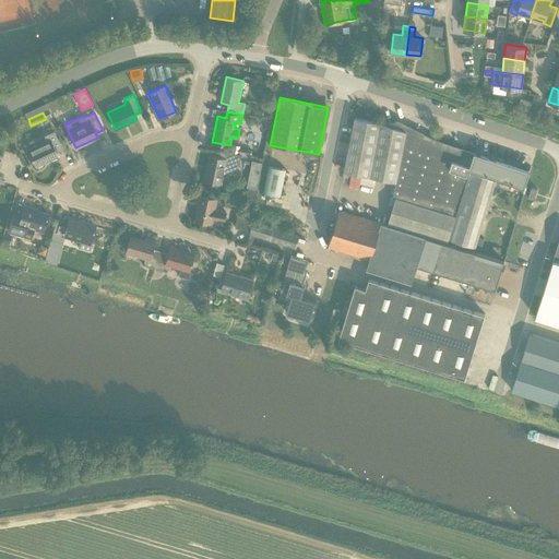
[(355,117),(344,171),(396,181),(392,197),(396,198),(389,223),(447,241),(448,238),(476,247),(497,178),(512,183),(512,182),(524,187),(530,170),(474,152),(474,154),(440,143),(441,141),(437,139),(436,141),(381,122),(355,117)]
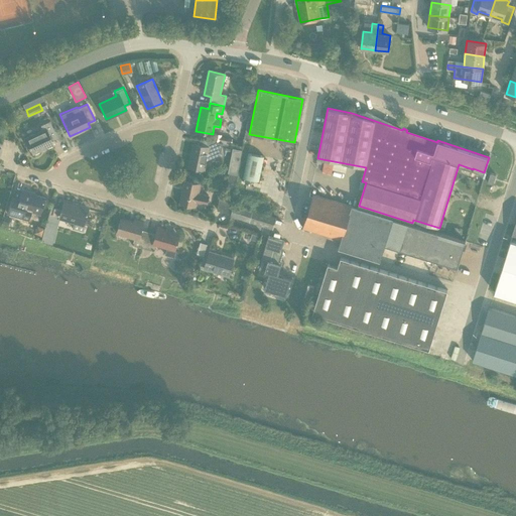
[(51,140),(57,137),(49,121),(40,125),(42,130),(25,138),(32,153),(52,144),(51,140)]
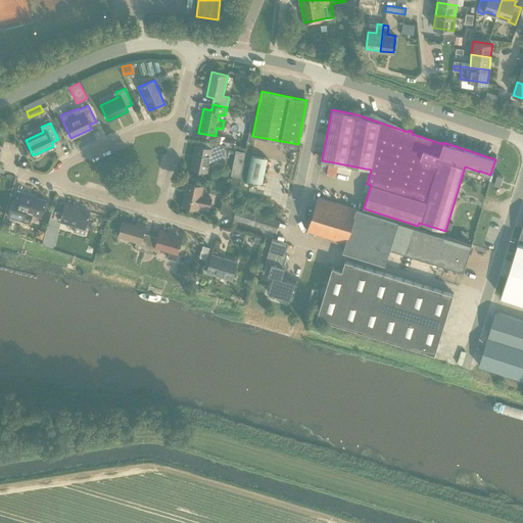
[(225,138),(225,136),(216,135),(215,141),(224,143),(235,144),(236,140),(225,138)]
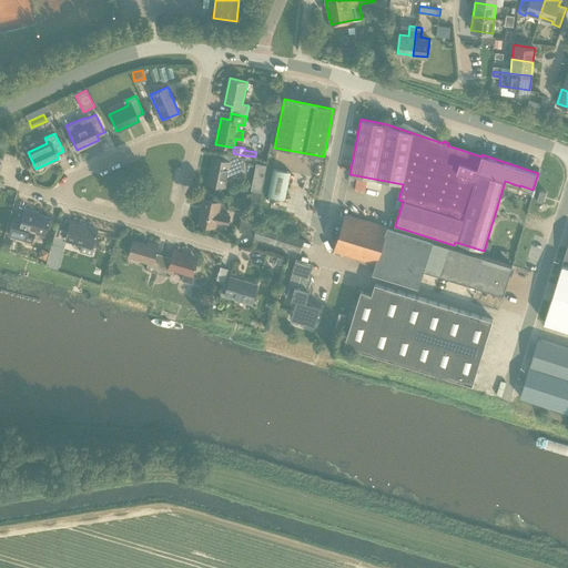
[(245,156),(239,155),(223,152),(222,159),(213,158),(209,182),(225,185),(226,176),(243,170),(245,156)]
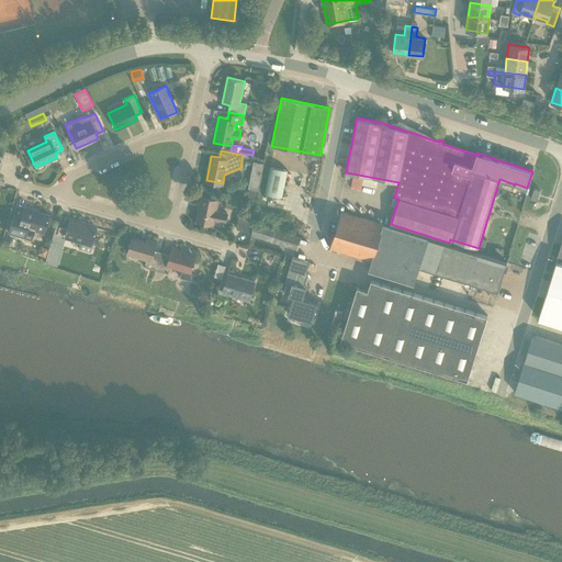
[(271,167),(265,193),(282,198),(288,170),(271,167)]
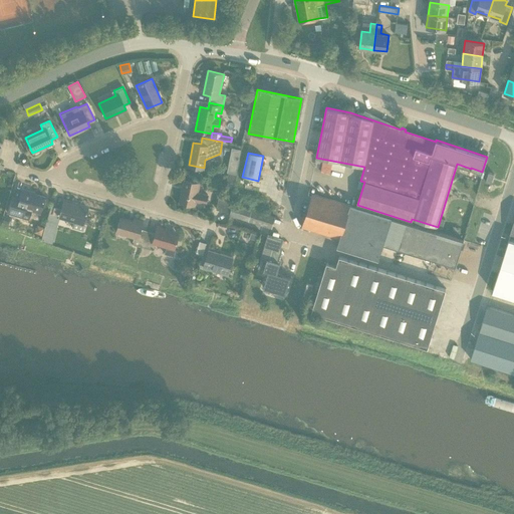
[(489,172),(486,182),(491,183),(494,174),(489,172)]
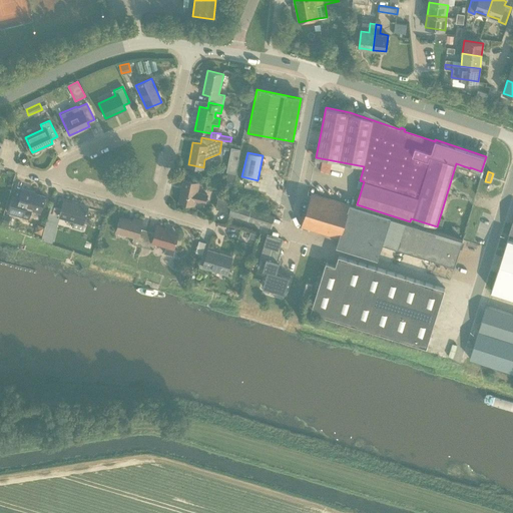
[(205,201),(207,194),(196,191),(198,182),(184,179),(179,200),(194,204),(195,199),(205,201)]
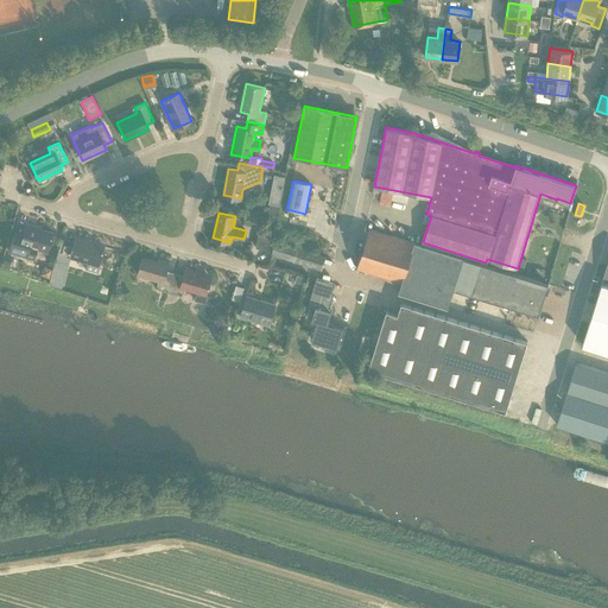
[(26,257),(29,246),(46,251),(52,233),(36,228),(37,227),(23,222),(19,236),(13,234),(8,252),(26,257)]
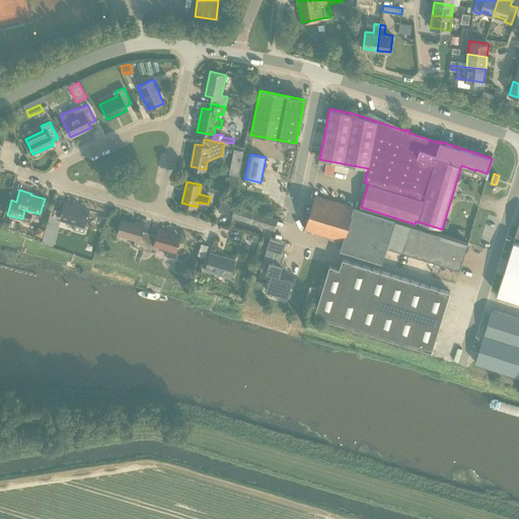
[(411,224),(369,211),(316,195),(305,228),(344,240),(341,248),(382,262),(387,246),(460,269),(468,242),(411,224)]
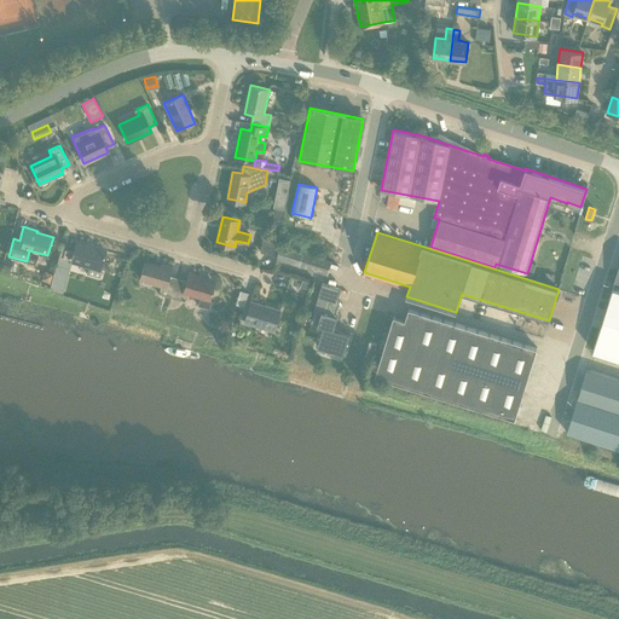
[(264,237),(260,252),(276,254),(278,241),(264,237)]
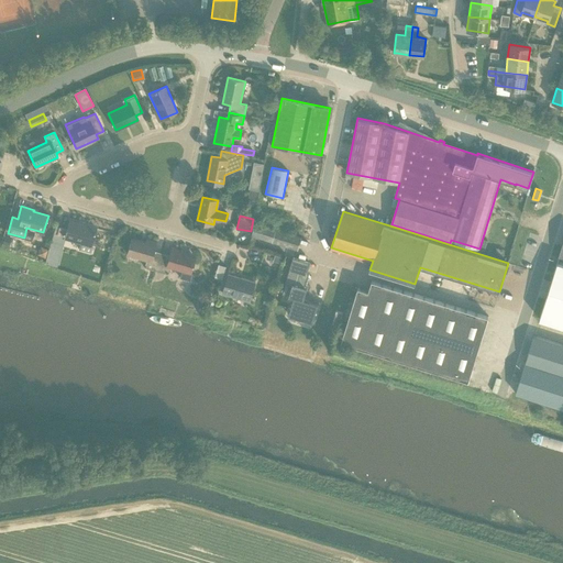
[(90,244),(95,229),(96,228),(69,220),(67,229),(59,227),(55,242),(62,244),(64,238),(80,242),(78,249),(91,252),(94,245),(90,244)]
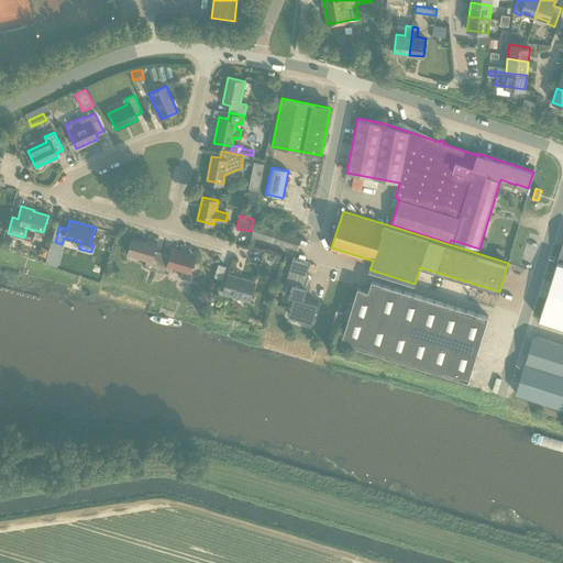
[(301,236),(275,229),(254,222),(251,235),(272,242),(298,250),(301,236)]
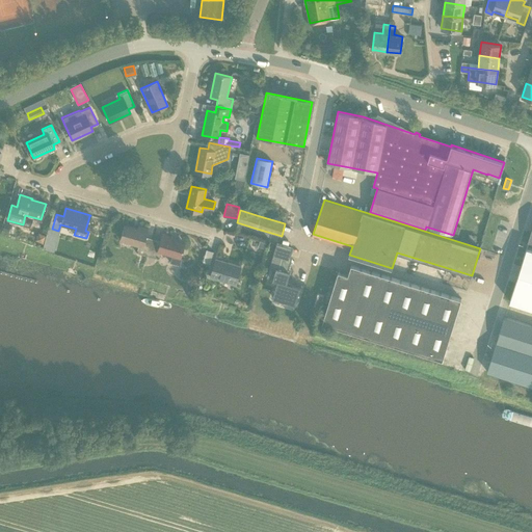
[(148,256),(152,239),(144,237),(147,229),(138,225),(137,229),(124,224),(120,240),(138,245),(136,253),(148,256)]
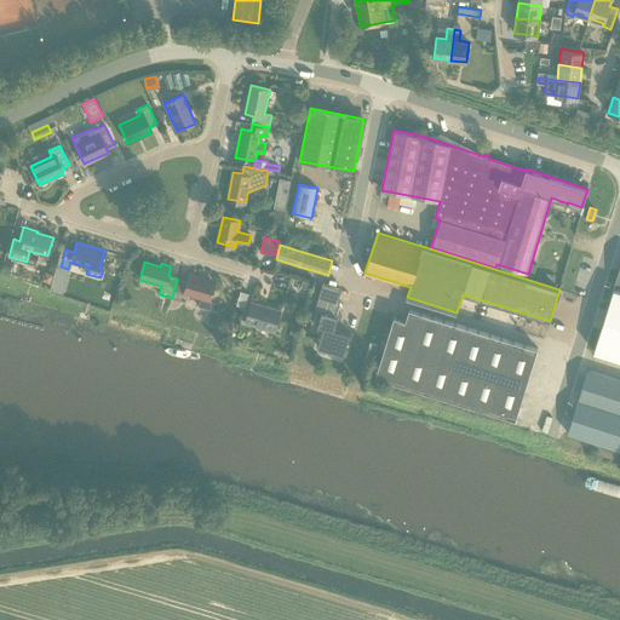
[(619,268),(595,351),(619,360),(619,268)]
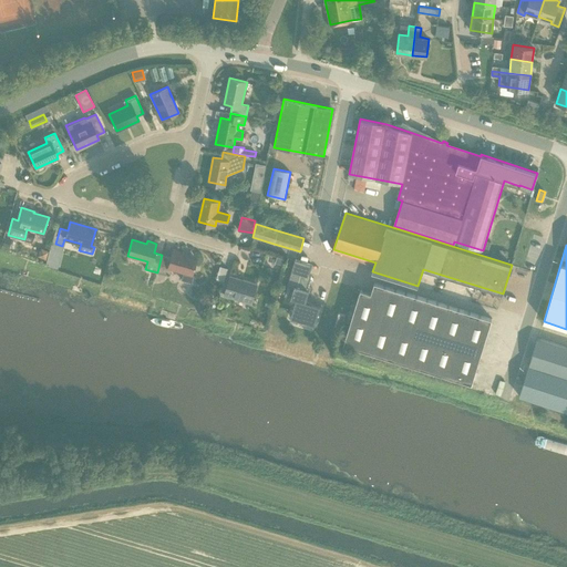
[(171,257),(162,255),(157,272),(168,276),(171,268),(183,271),(181,279),(191,282),(193,275),(191,274),(195,258),(181,254),(182,251),(173,248),(171,257)]
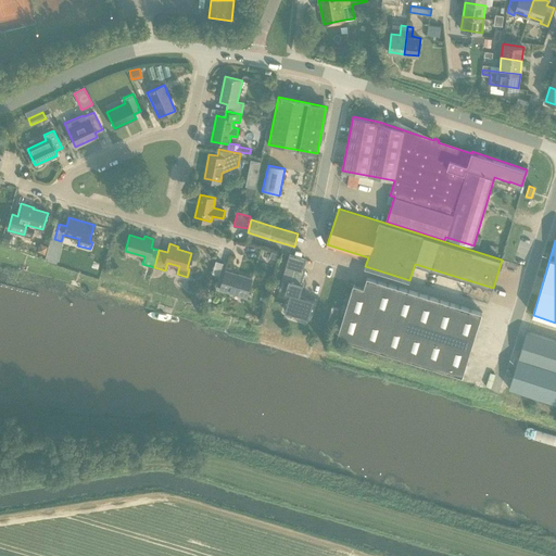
[(285,292),(287,285),(301,289),(304,281),(302,280),(304,272),(302,272),(306,258),(289,254),(278,290),(285,292)]
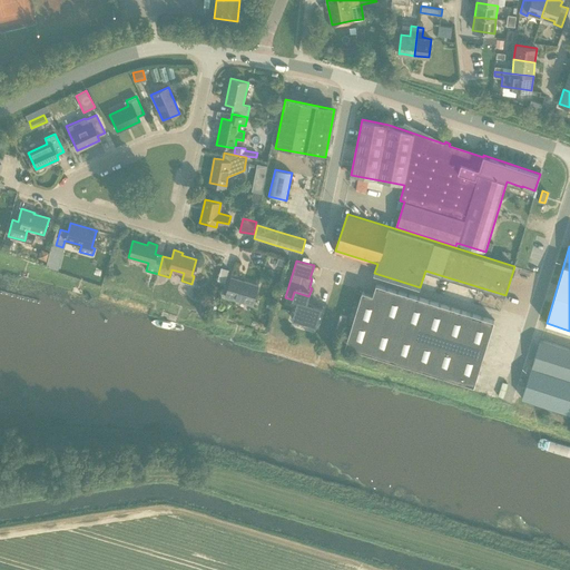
[(225,282),(229,269),(222,267),(217,279),(225,282)]
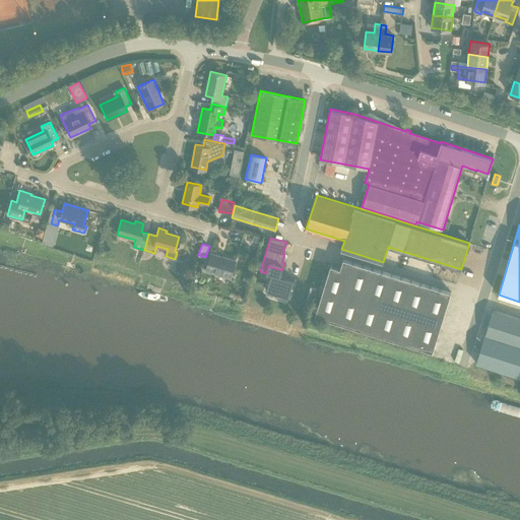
[(230,277),(236,259),(211,252),(205,270),(230,277)]
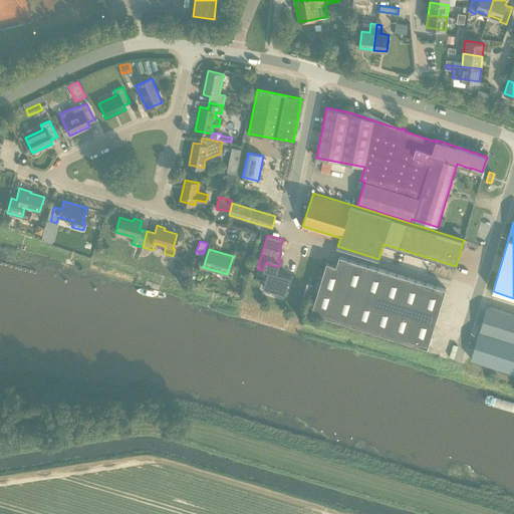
[(428,347),(446,288),(339,256),(336,265),(326,262),(312,311),(428,347)]
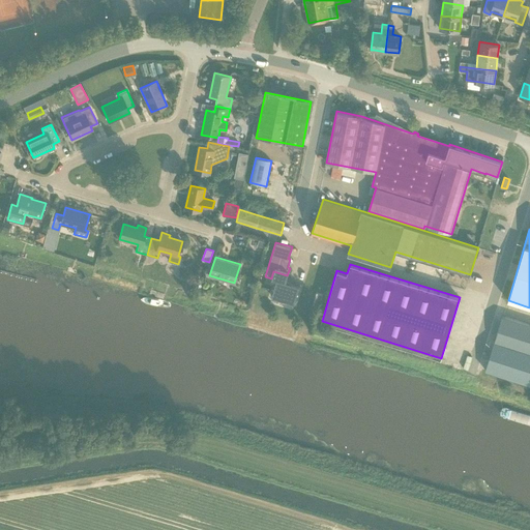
[(273,271),(271,278),(276,280),(271,296),(294,303),(299,286),(286,282),(287,275),(273,271)]
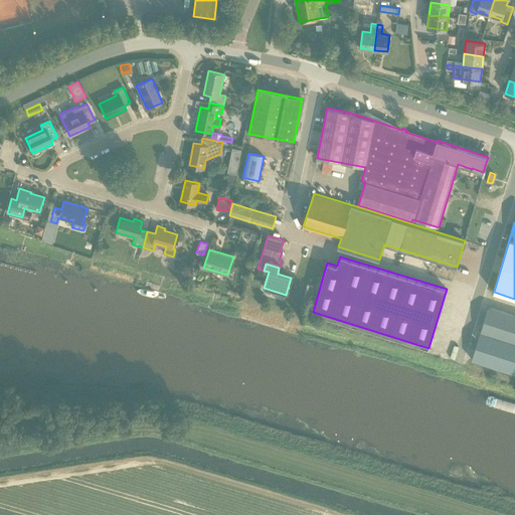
[(514,310),(490,303),(481,332),(514,342),(514,310)]
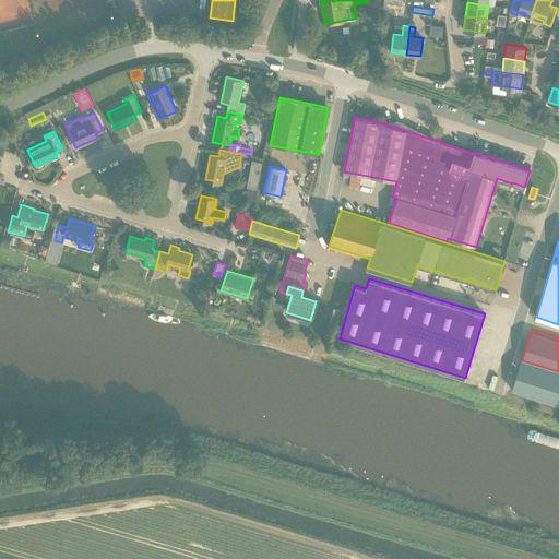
[(558,405),(558,372),(522,360),(512,390),(558,405)]
